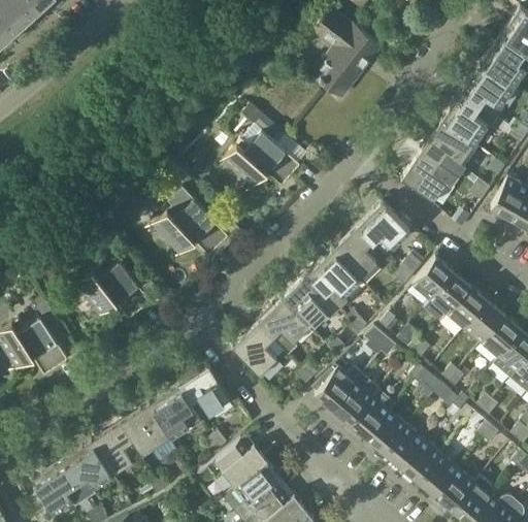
[(30,0),(0,0),(25,25),(40,10),(30,0)]
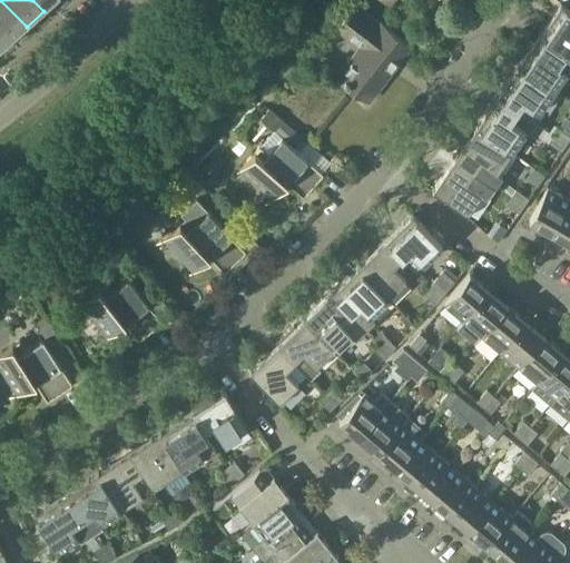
[(0,0),(0,31),(10,42),(27,27),(0,0)]
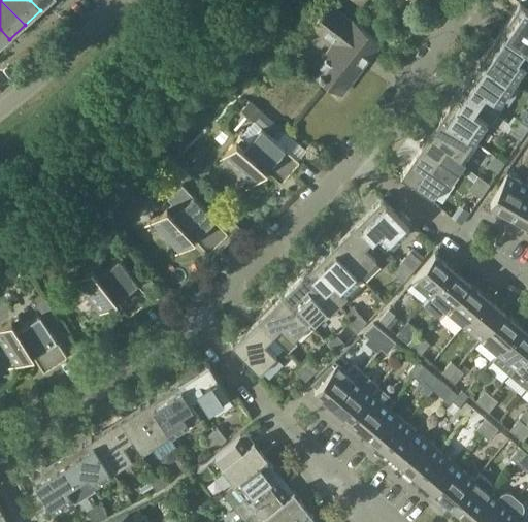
[(30,0),(40,10),(52,0),(30,0)]
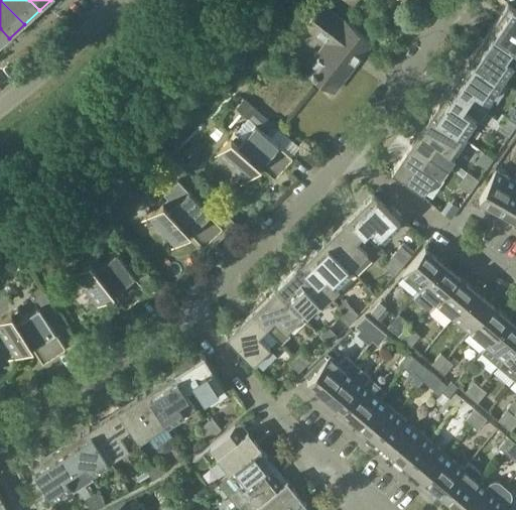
[(515,14),(507,8),(488,36),(515,55),(515,14)]
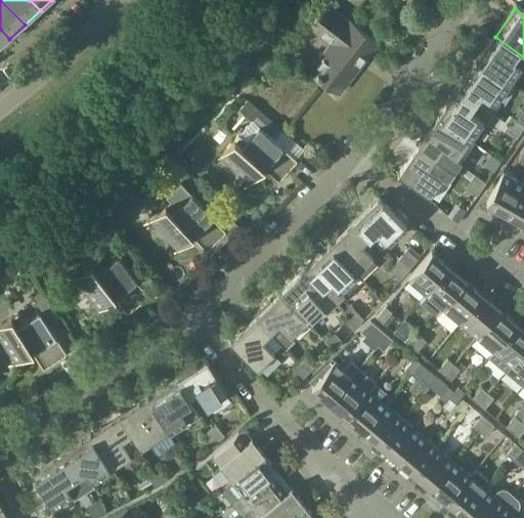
[(310,76),(339,98),(378,48),(348,26),(348,27),(325,9),(309,32),(331,49),(310,76)]
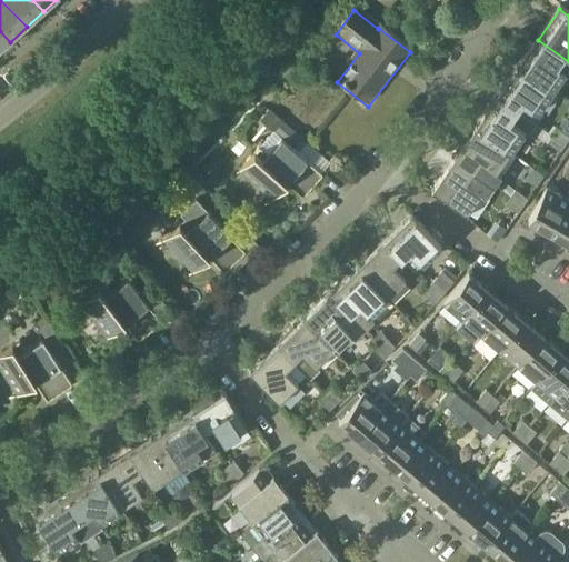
[(463,34),(470,23),(459,17),(452,27),(463,34)]
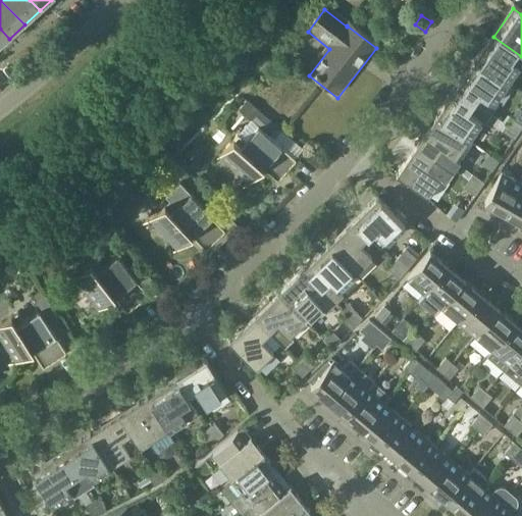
[(0,47),(9,39),(0,29),(0,47)]
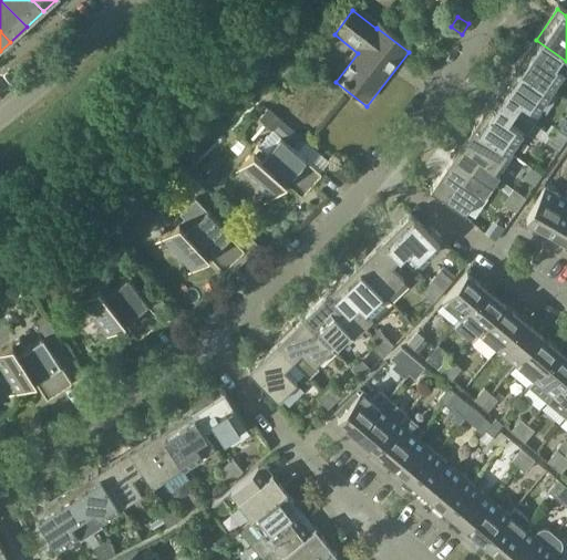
[(566,61),(536,40),(515,70),(550,94),(564,74),(566,69),(566,61)]
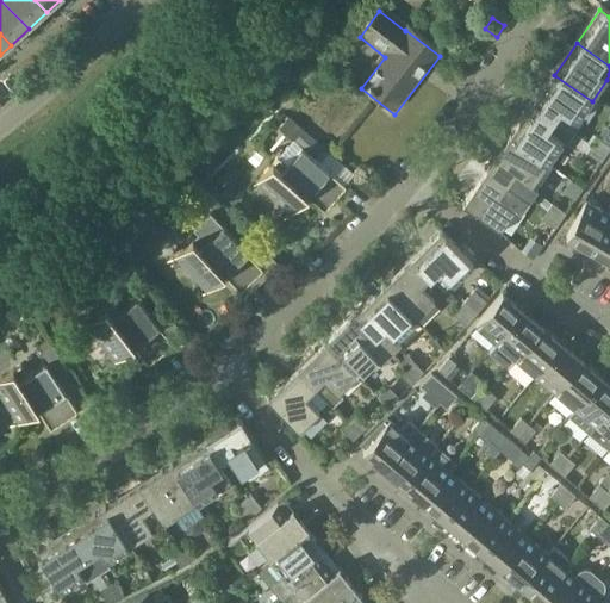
[(530,107),(574,138),(582,128),(577,125),(592,101),(554,75),(547,87),(545,86),(530,107)]
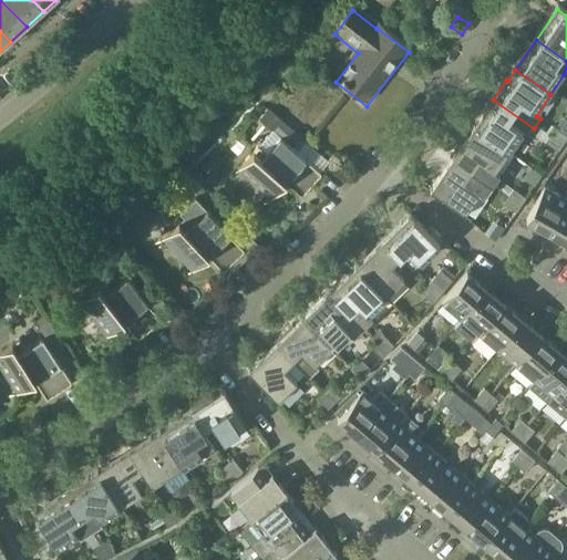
[(473,132),(508,156),(522,136),(526,141),(534,128),(493,100),(478,121),(480,122),(473,132)]
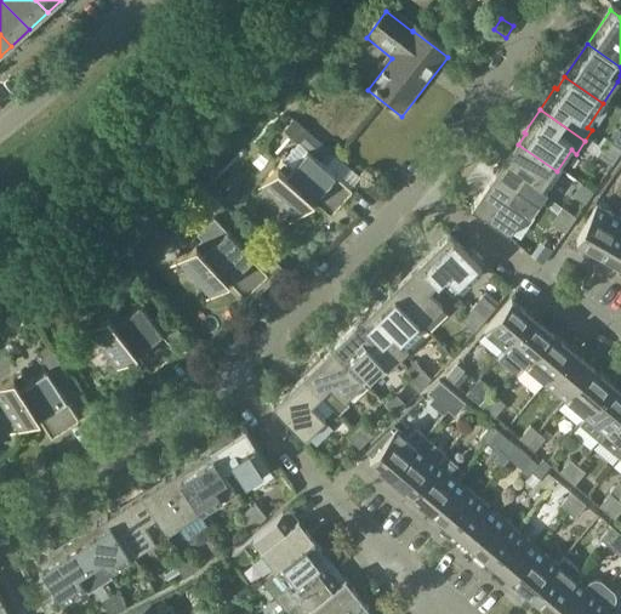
[(295,126),(288,135),(301,147),(308,138),(295,126)]
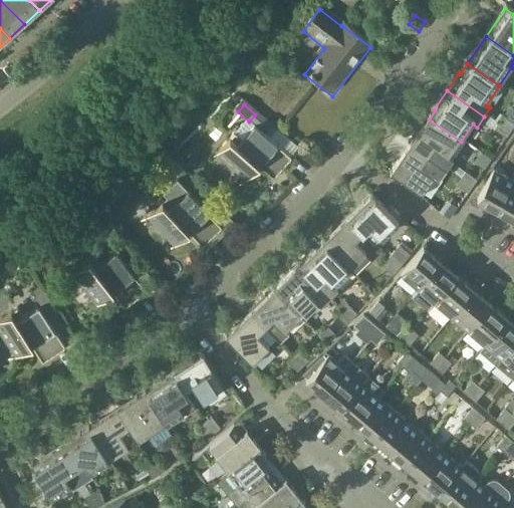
[(448,160),(461,142),(429,119),(423,129),(421,128),(408,147),(410,148),(428,160),(446,173),(453,163),(448,160)]
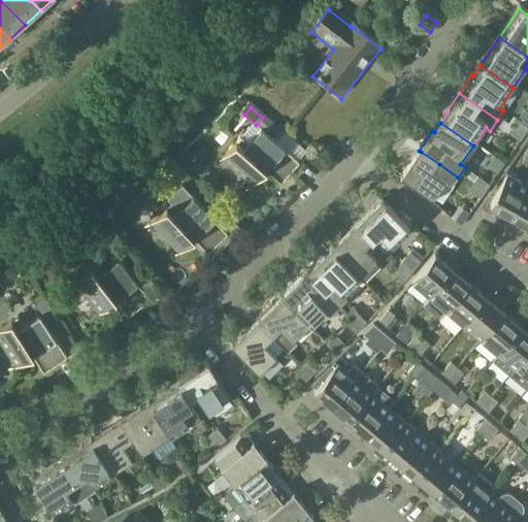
[(527,133),(527,131),(517,125),(517,124),(513,130),(525,138),(527,133)]
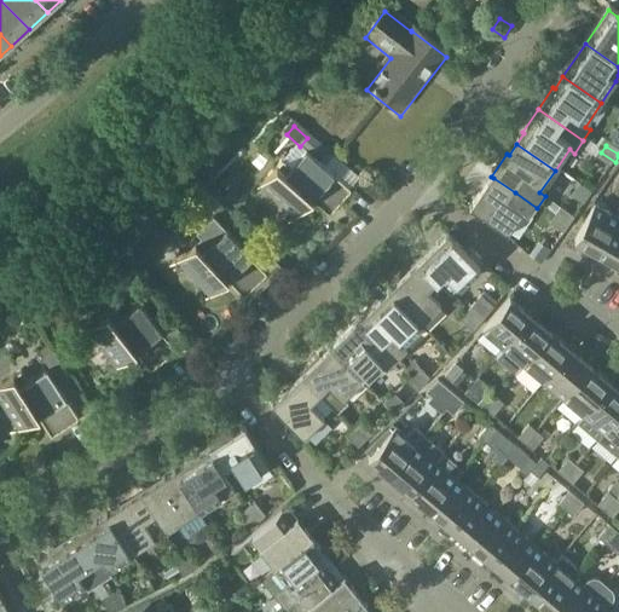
[(609,171),(615,162),(601,153),(596,161),(609,171)]
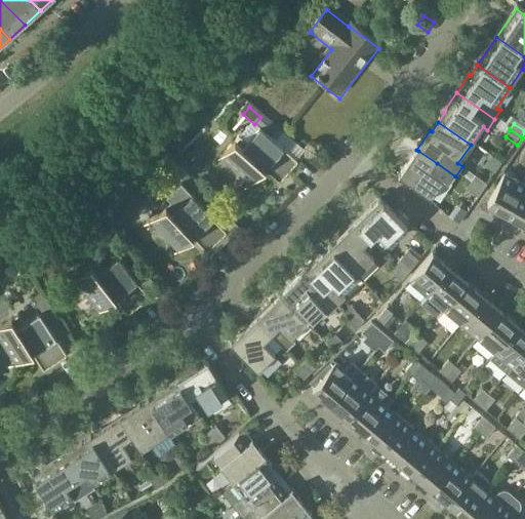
[(251,189),(266,173),(279,186),(297,165),(283,153),(259,131),(247,147),(240,141),(220,162),(251,189)]
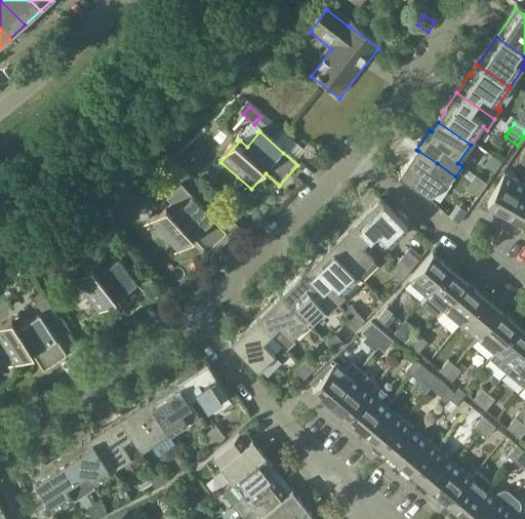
[(418,151),(399,180),(431,202),(444,184),(448,187),(455,176),(437,163),(418,151)]
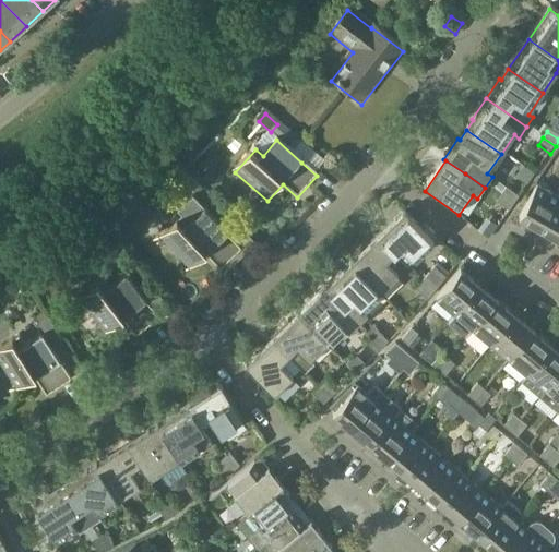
[(202,182),(211,191),(221,180),(212,172),(202,182)]
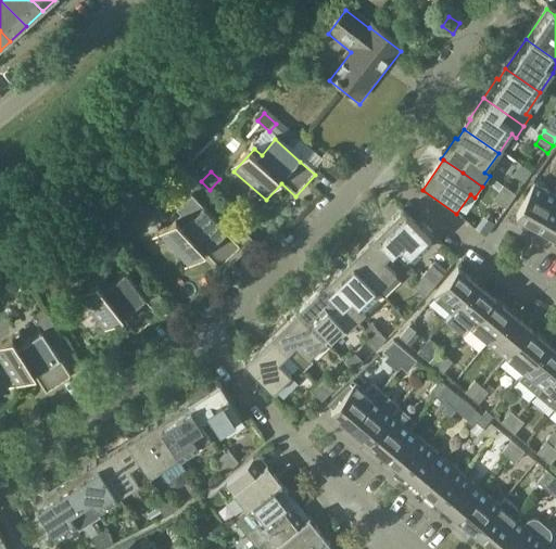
[(495,186),(491,191),(498,198),(503,191),(495,186)]
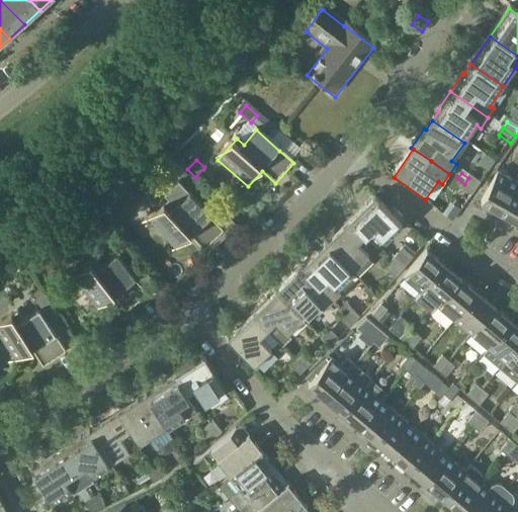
[(481,206),(501,217),(517,186),(498,176),(481,206)]
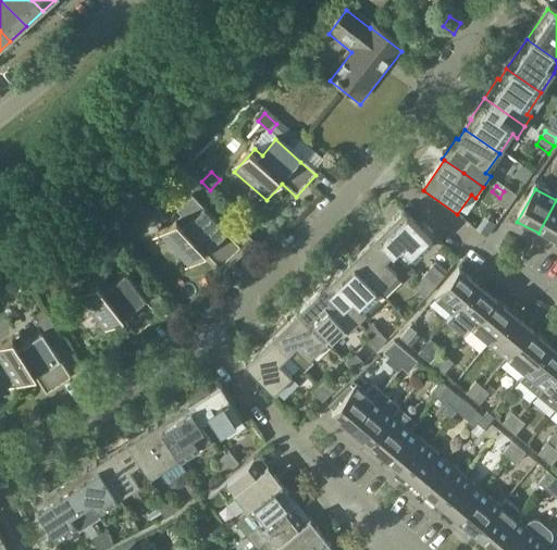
[(499,198),(512,205),(517,200),(504,191),(499,198)]
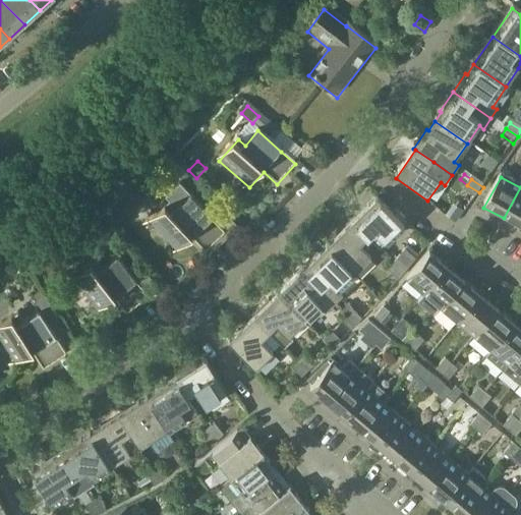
[(474,201),(479,192),(467,185),(463,192),(474,201)]
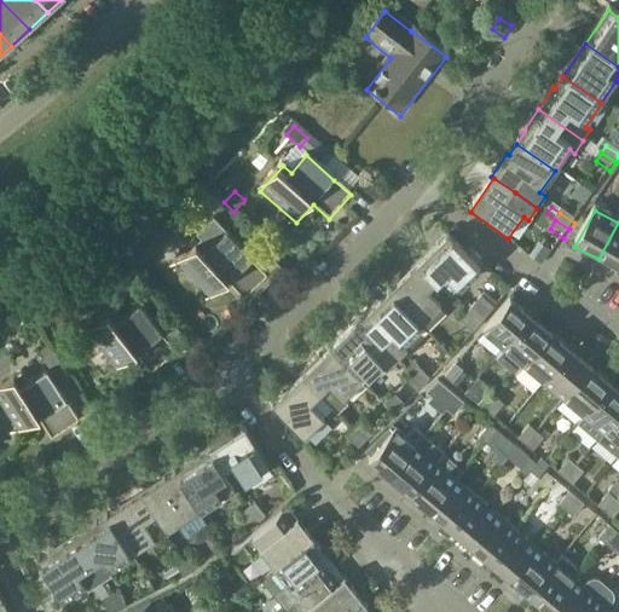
[(201,244),(196,249),(177,266),(210,302),(227,286),(243,301),(267,279),(252,263),(226,236),(213,223),(196,240),(201,244)]
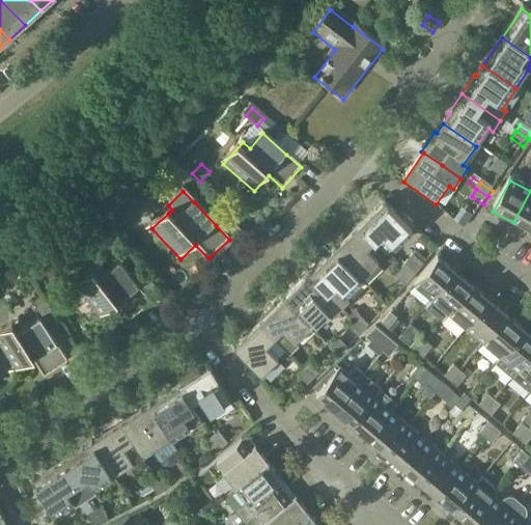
[(513,222),(530,232),(530,191),(513,222)]
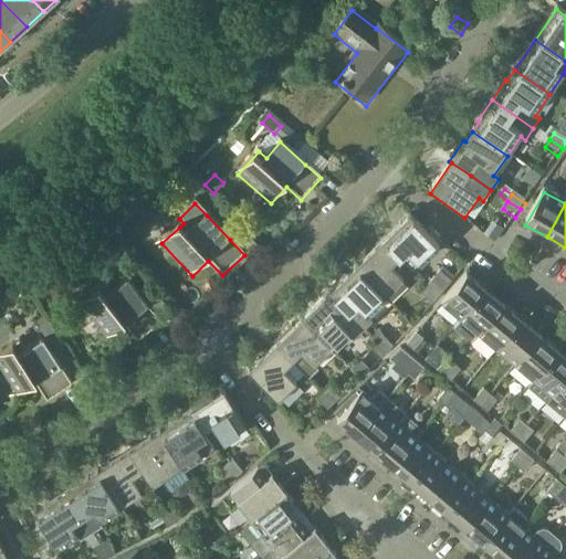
[(130,228),(123,217),(111,227),(118,236),(130,228)]
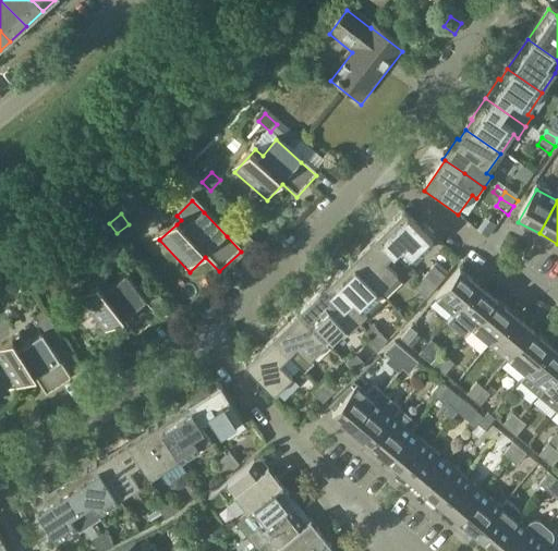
[(432,245),(403,216),(376,241),(393,258),(405,271),(413,264),(414,262),(432,245)]
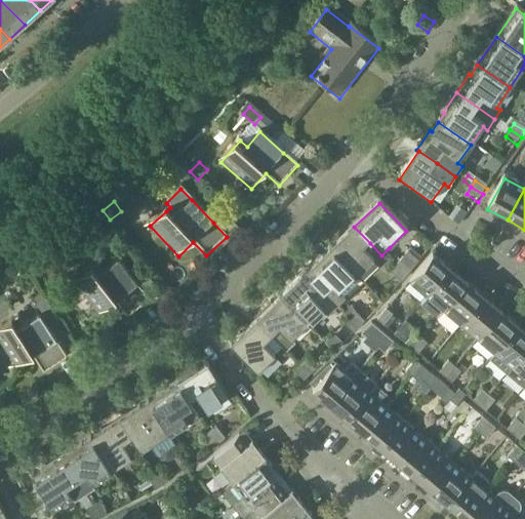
[(408,224),(399,215),(395,220),(404,229),(408,224)]
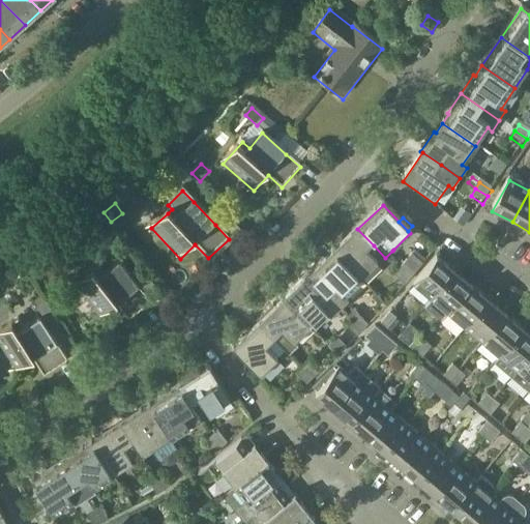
[(360,282),(377,265),(365,254),(374,245),(357,229),(332,254),(360,282)]
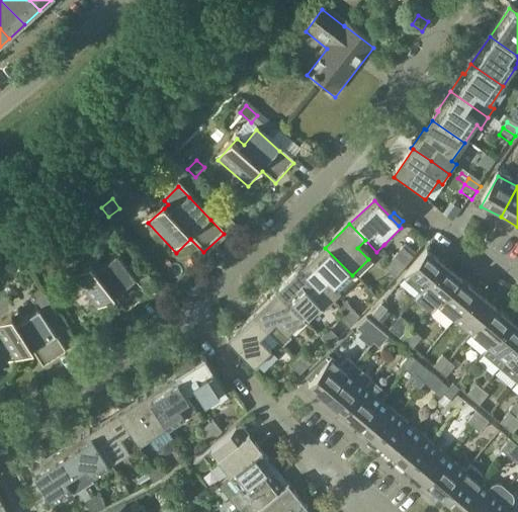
[(299,269),(333,303),(341,295),(336,290),(352,275),(325,248),(317,256),(315,254),(299,269)]
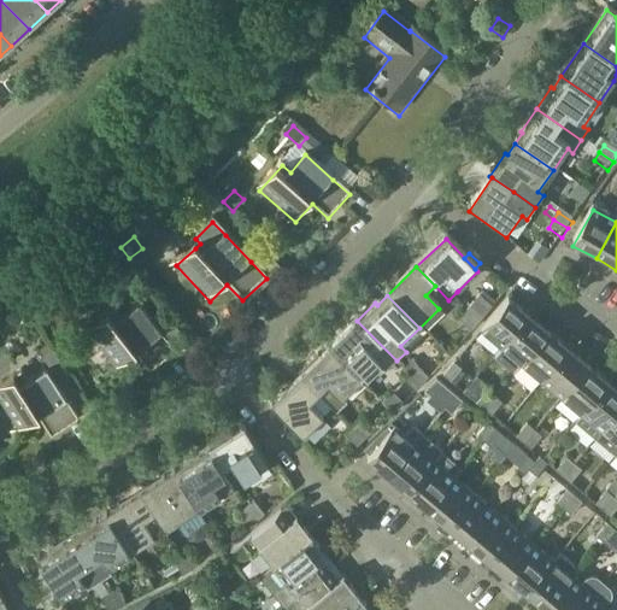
[(466,316),(479,327),(493,311),(480,300),(466,316)]
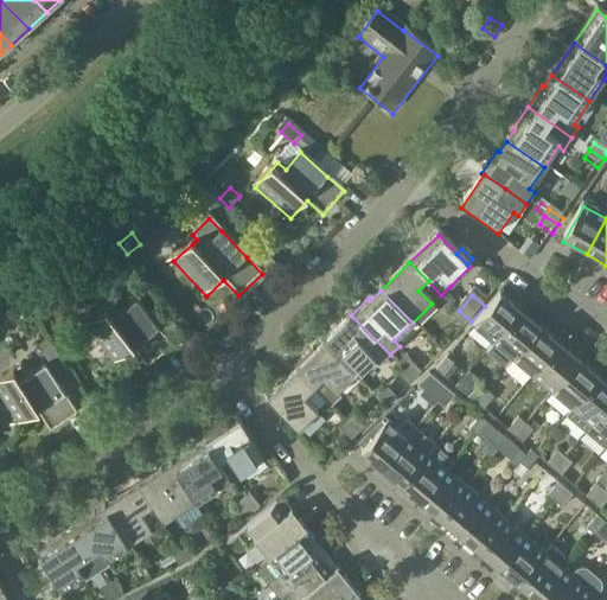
[(492,345),(518,314),(500,299),(474,330),(492,345)]
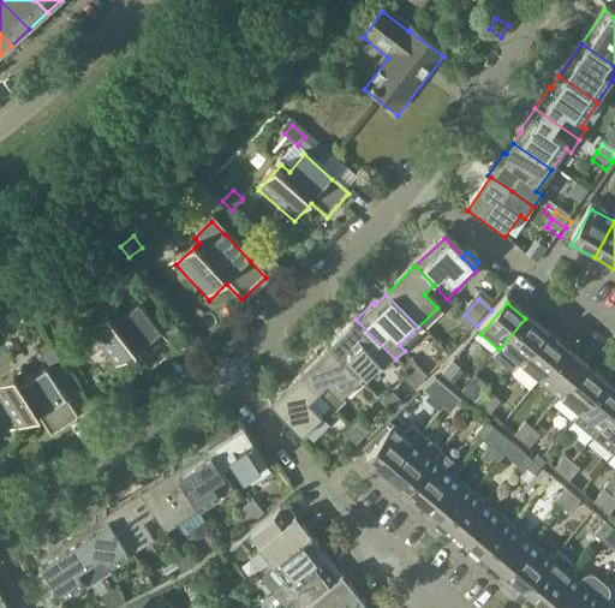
[(149,374),(175,353),(169,346),(180,338),(166,320),(155,328),(138,307),(120,321),(114,313),(107,317),(87,333),(117,371),(135,356),(149,374)]
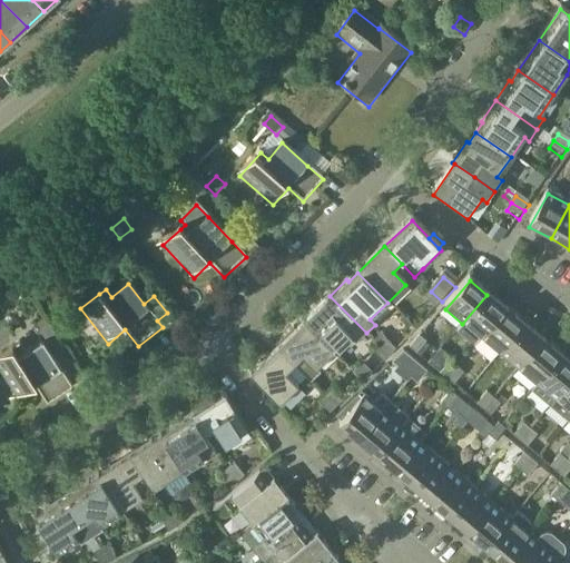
[(442,302),(431,292),(424,299),(436,309),(442,302)]
